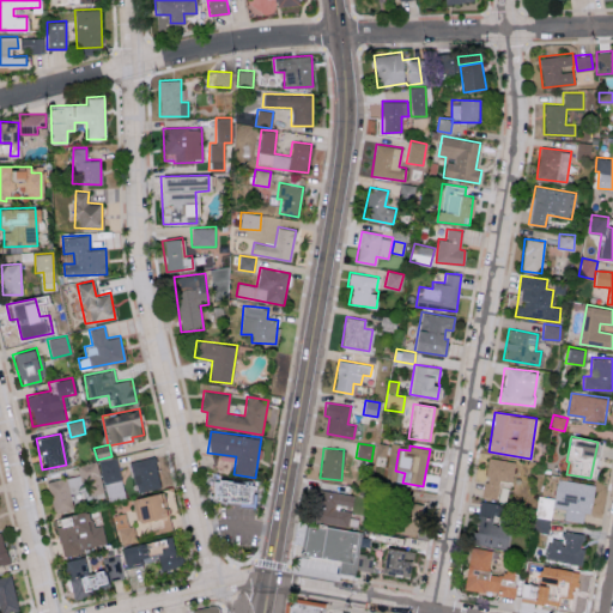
[(137,492),(161,487),(153,456),(129,461),(137,492)]
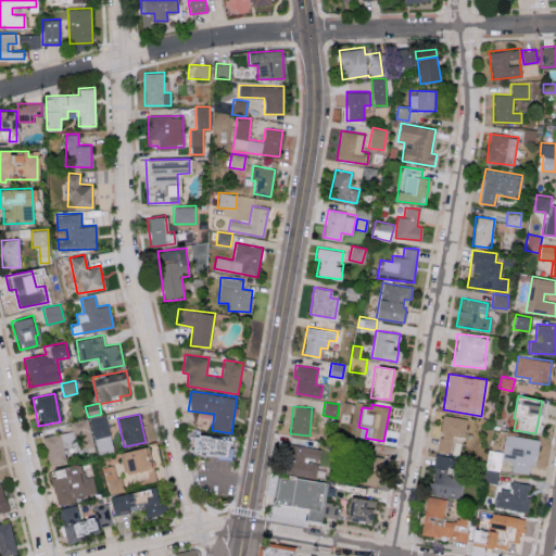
[(114,451),(105,415),(90,418),(98,454),(114,451)]
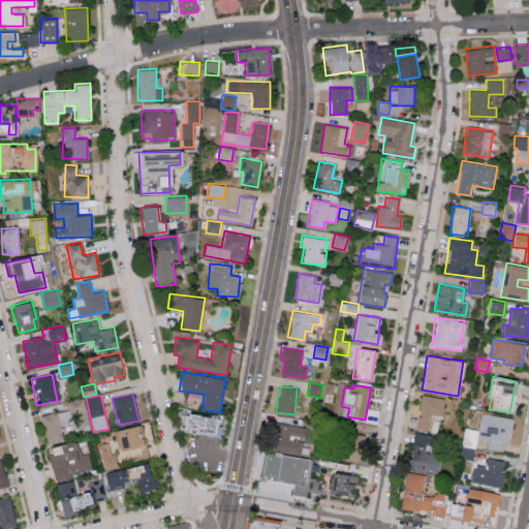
[(428,431),(431,414),(441,416),(444,399),(422,395),(415,429),(428,431)]
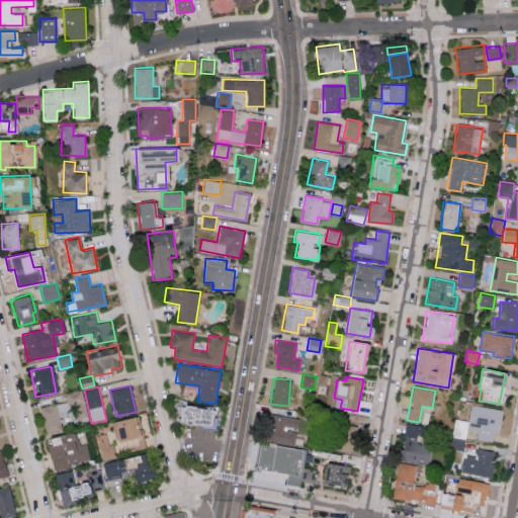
[(38,408),(46,433),(62,429),(59,417),(73,414),(75,420),(88,416),(82,389),(65,393),(67,401),(38,408)]
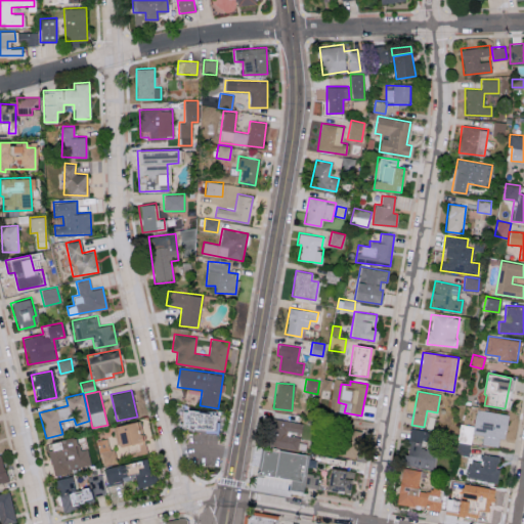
[(508,415),(476,408),(473,428),(461,426),(455,451),(468,453),(472,434),(482,436),(481,443),(497,446),(499,437),(504,438),(508,415)]
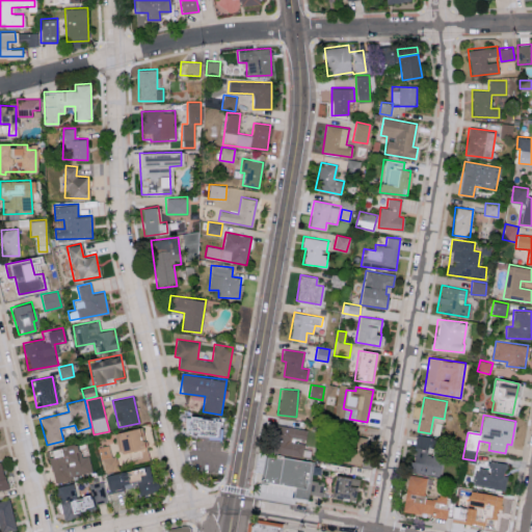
[(227,422),(224,436),(219,436),(206,435),(205,432),(193,432),(191,416),(219,421),(227,422)]
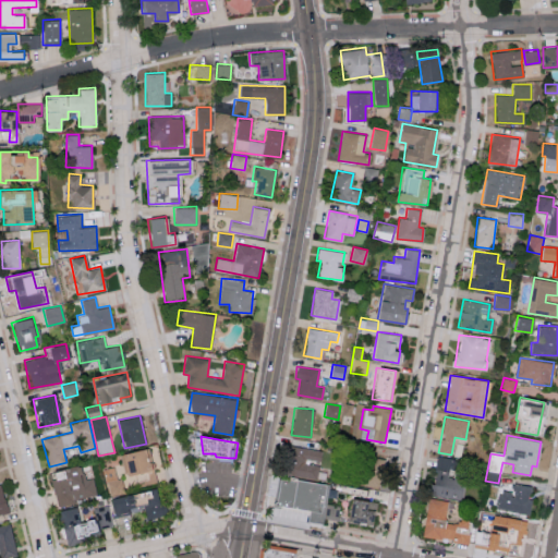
[(322,450),(289,445),(283,473),(316,480),(319,465),(308,463),(308,459),(319,461),(322,450)]
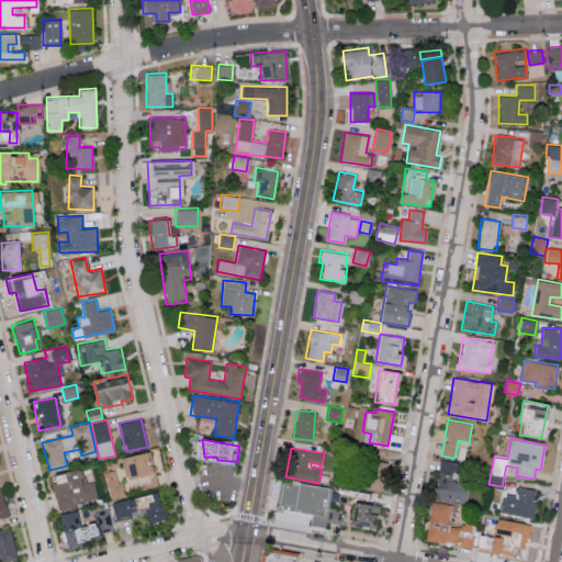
[(464,483),(448,481),(450,472),(454,473),(457,462),(439,459),(433,498),(461,504),(464,483)]
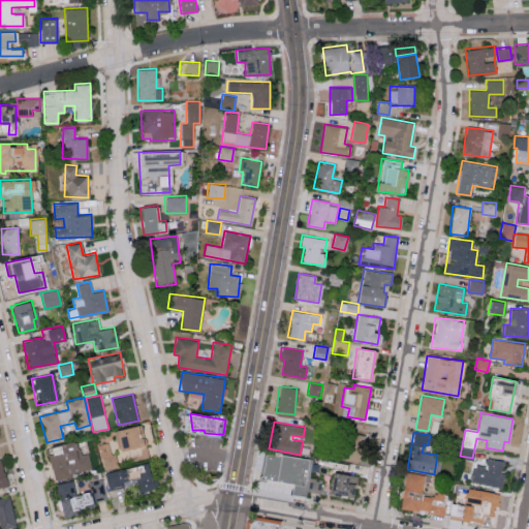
[(363,446),(365,435),(355,434),(353,445),(363,446)]
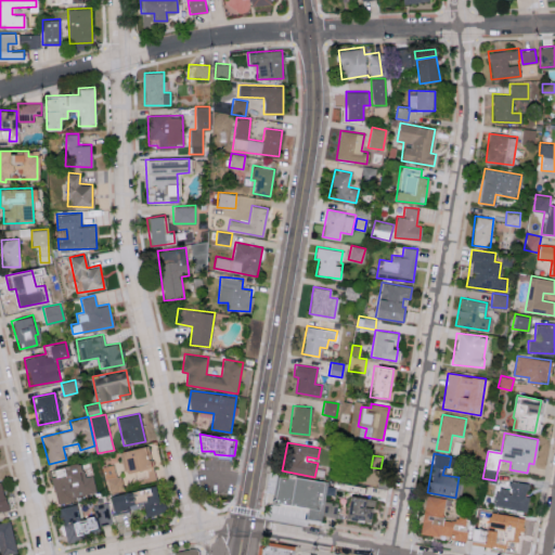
[(97,493),(92,475),(84,477),(80,462),(49,469),(56,503),(97,493)]
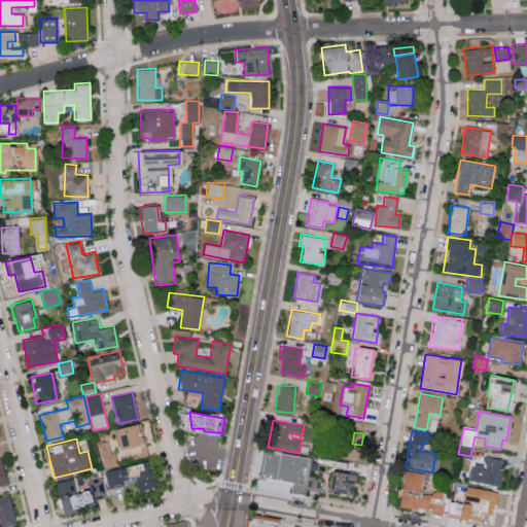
[(98,443),(103,467),(117,464),(114,451),(110,452),(108,441),(98,443)]
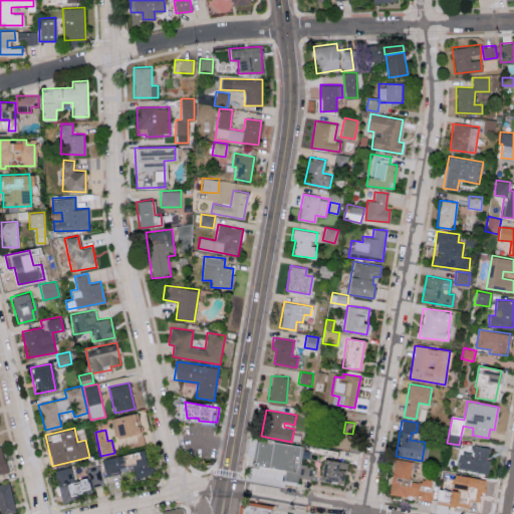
[(278,443),(307,448),(301,485),(287,483),(289,472),(273,469),(259,466),(262,444),(273,445),(279,446),(278,443)]
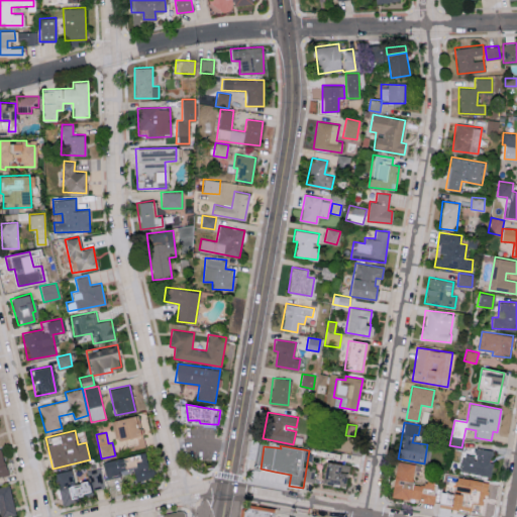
[(492,449),(475,447),(474,455),(462,453),(460,472),(490,476),(492,462),(490,462),(492,449)]
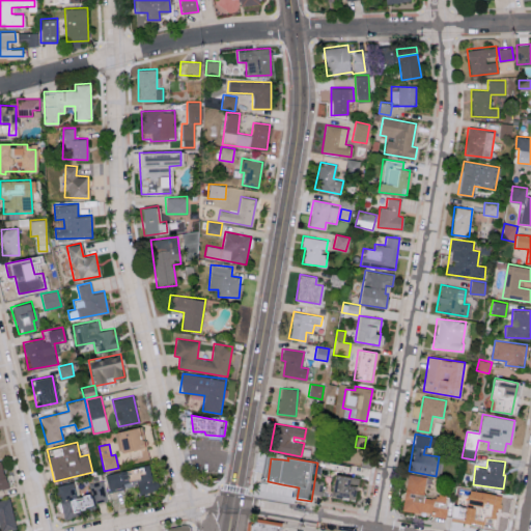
[(109,492),(122,488),(121,482),(136,480),(139,494),(155,491),(149,465),(105,473),(109,492)]
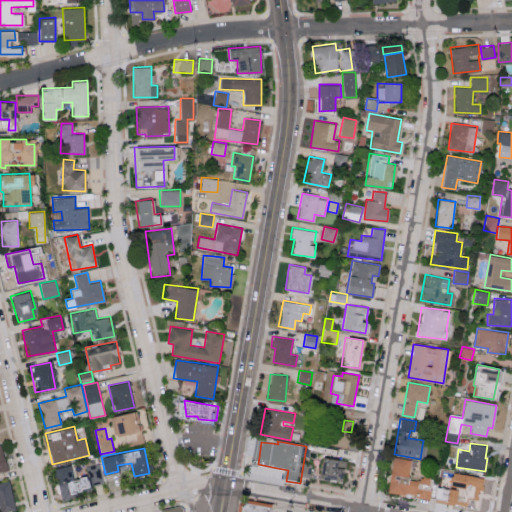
[(318,478),(342,481),(345,460),(321,457),(318,478)]
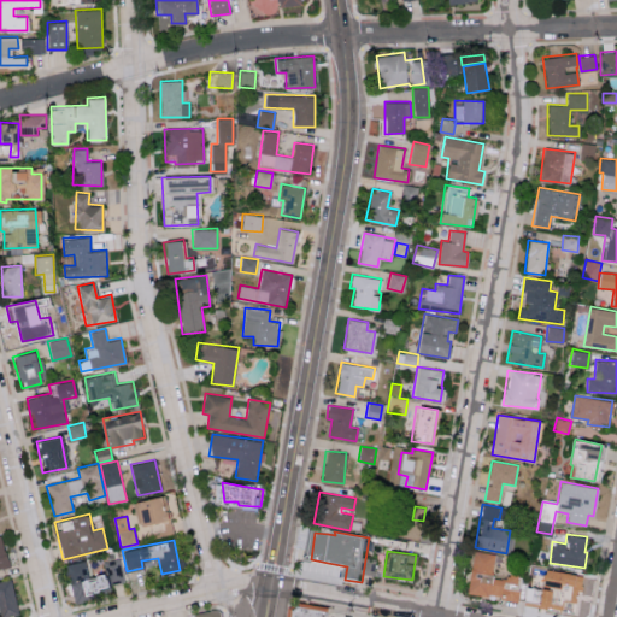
[(494,554),(472,551),(465,593),(516,601),(519,579),(491,574),(494,554)]
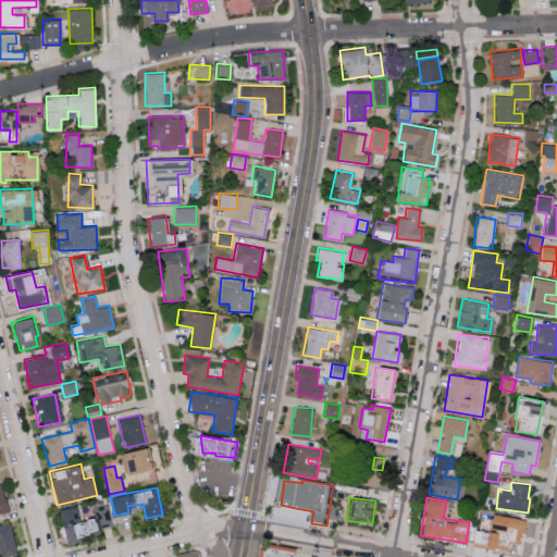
[(65,542),(100,535),(99,527),(112,524),(109,504),(95,506),(97,517),(79,520),(77,506),(59,509),(65,542)]
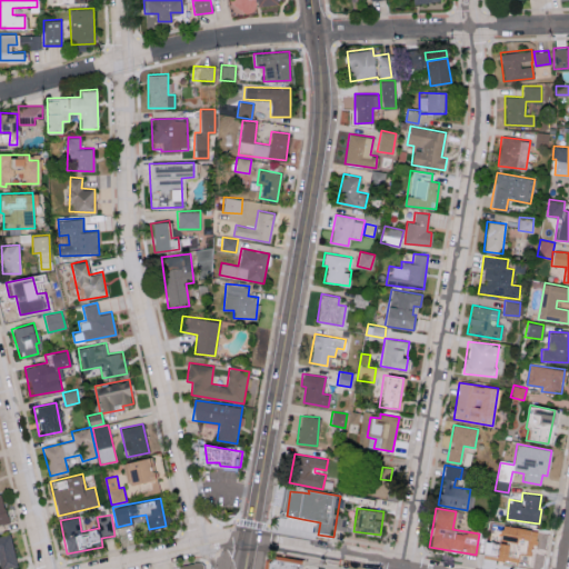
[(529,529),(501,525),(498,543),(486,541),(483,555),(506,558),(507,552),(523,556),(529,529)]
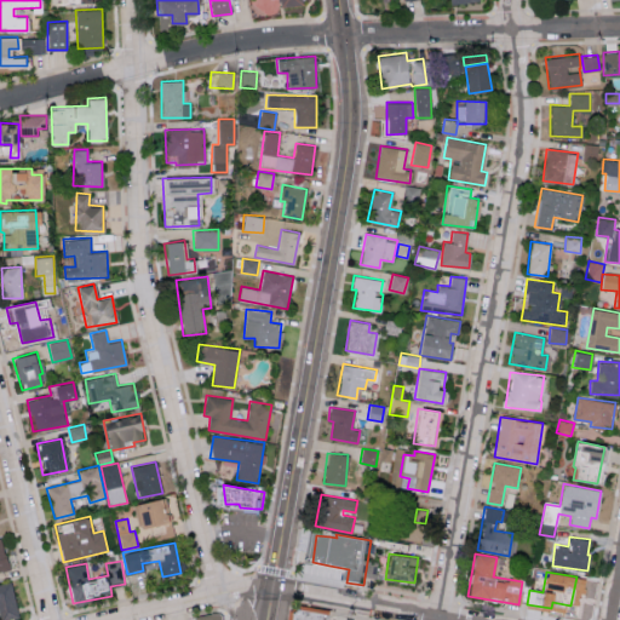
[(0,619),(5,619),(19,616),(11,581),(0,583),(0,619)]
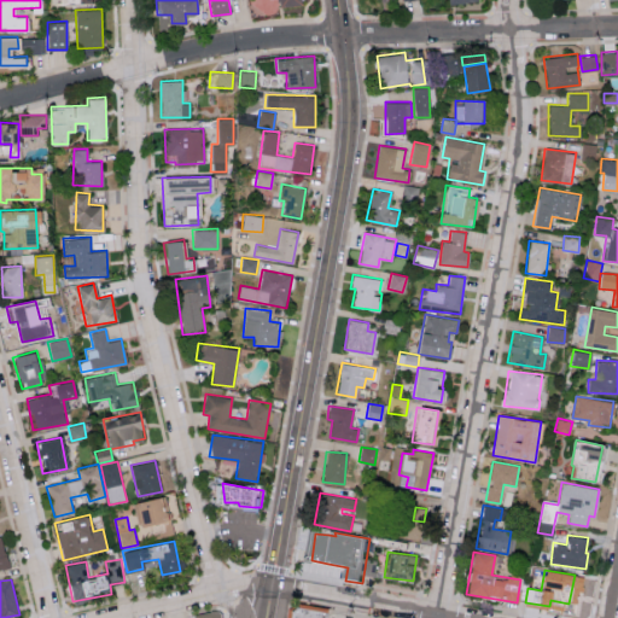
[(297,617),(299,605),(328,610),(334,611),(332,617),(297,617)]
